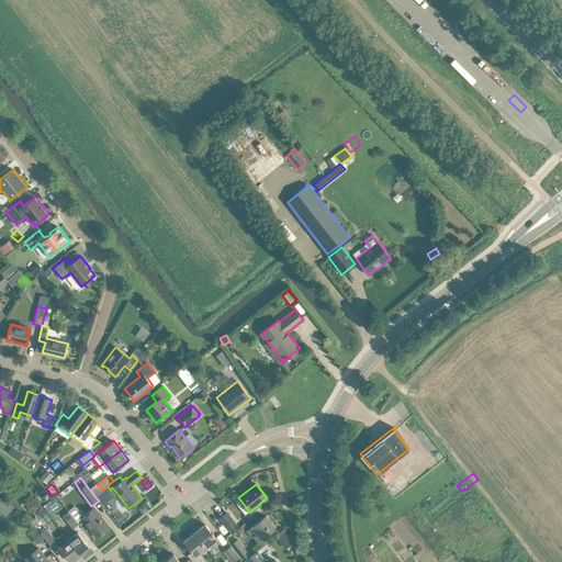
[(103,507),(105,504),(107,502),(110,499),(113,497),(116,497),(110,490),(108,486),(94,496),(99,501),(103,507)]
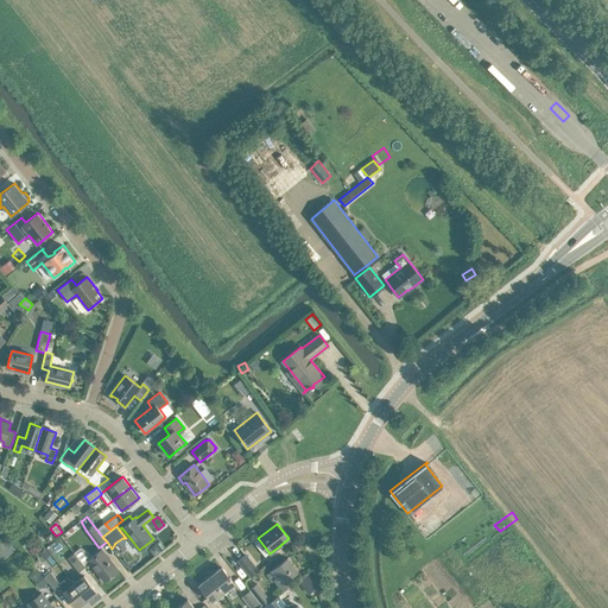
[(248,545),(251,539),(244,534),(240,540),(248,545)]
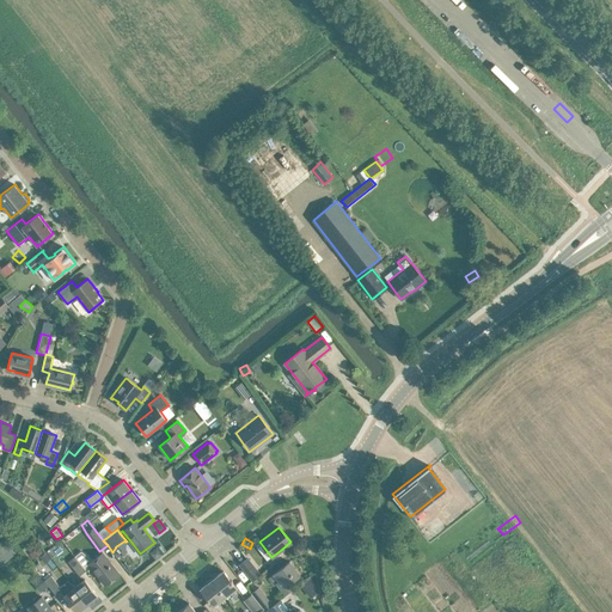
[(4,539),(0,543),(0,567),(16,552),(4,539)]
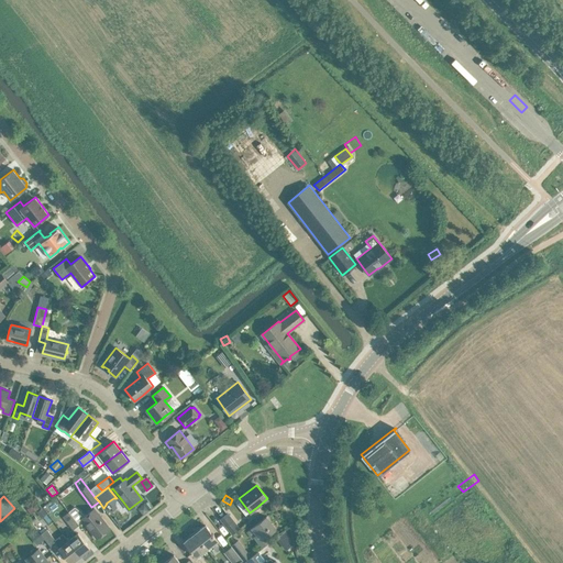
[(55,515),(61,511),(56,504),(51,507),(55,515)]
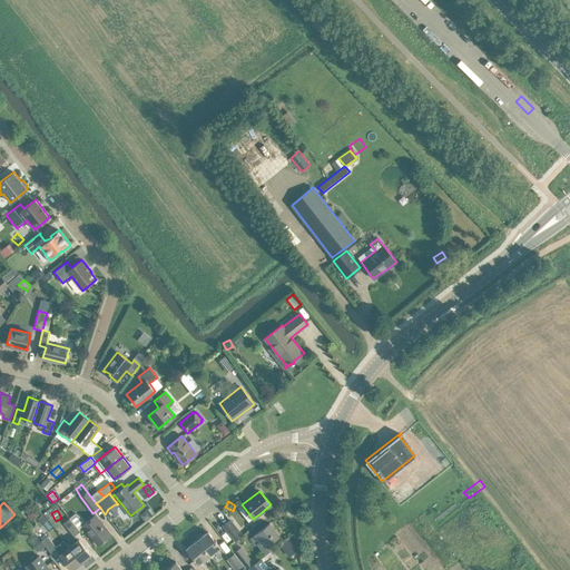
[(238,526),(244,523),(238,510),(233,513),(238,526)]
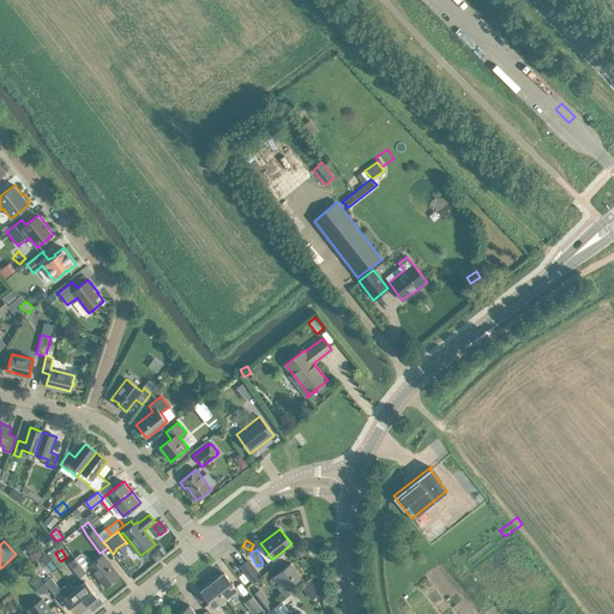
[(82,553),(74,558),(84,570),(89,566),(98,578),(106,588),(120,576),(113,567),(103,554),(94,561),(82,553)]
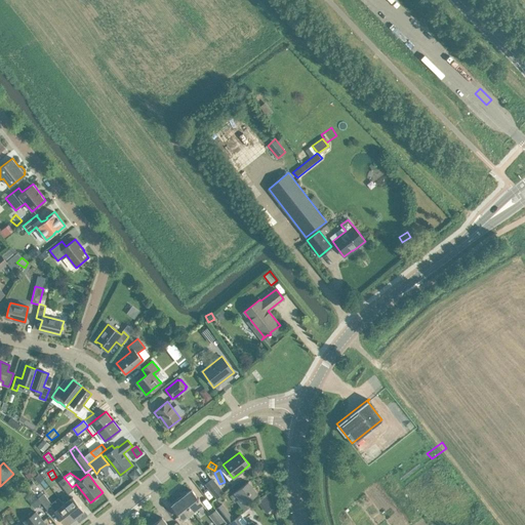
[(38,483),(43,480),(39,474),(34,478),(38,483)]
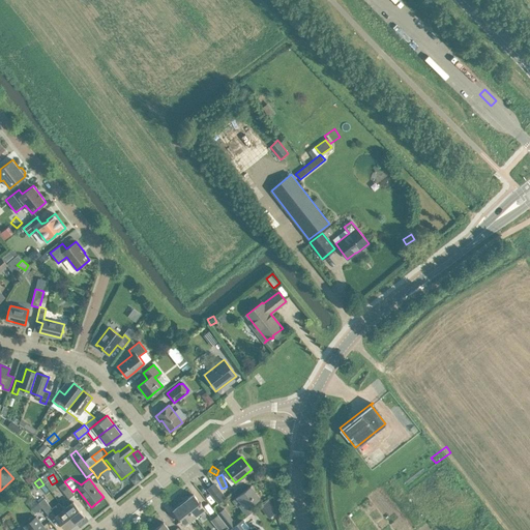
[(61,484),(59,487),(68,498),(74,494),(72,492),(64,481),(61,484)]
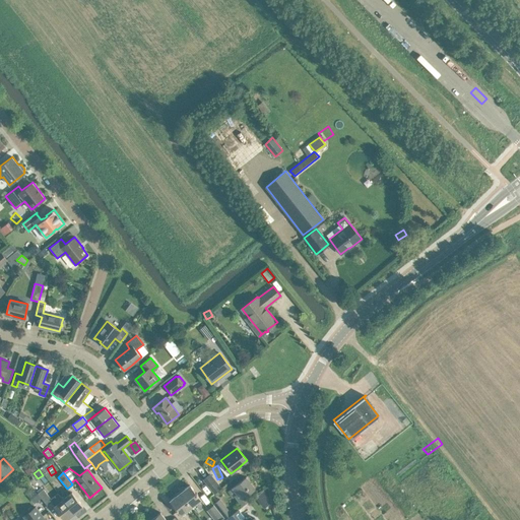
[(214,493),(220,489),(209,474),(203,479),(214,493)]
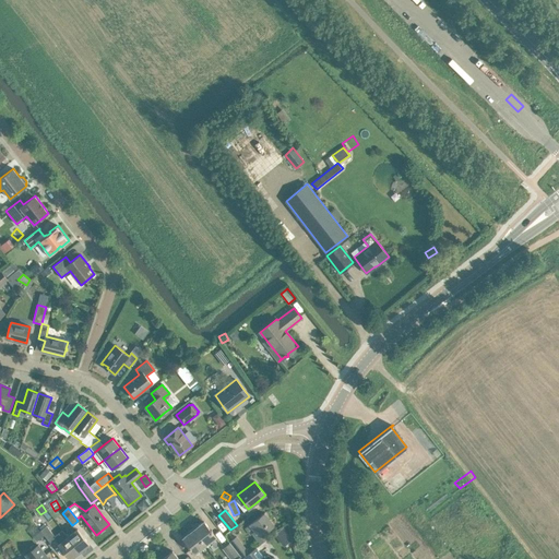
[(260,543),(262,542),(266,537),(263,533),(273,525),(264,512),(249,524),(254,531),(252,533),(260,543)]
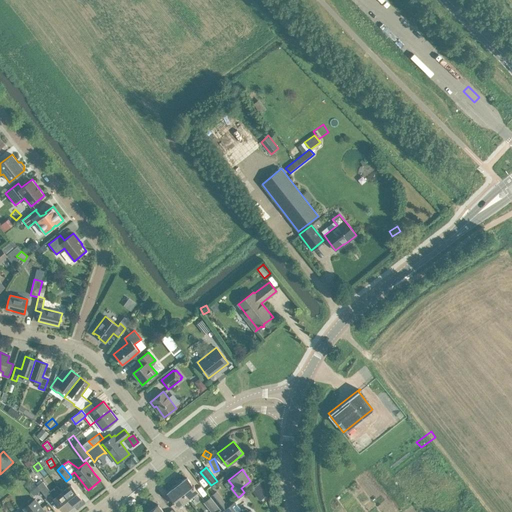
[(47,477),(56,487),(60,483),(52,473),(47,477)]
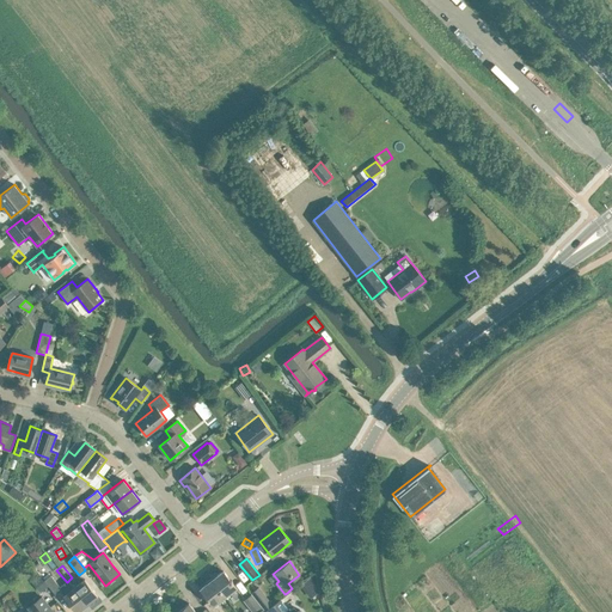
[(238,591),(222,571),(215,576),(210,579),(225,597),(231,592),(233,594),(238,591)]
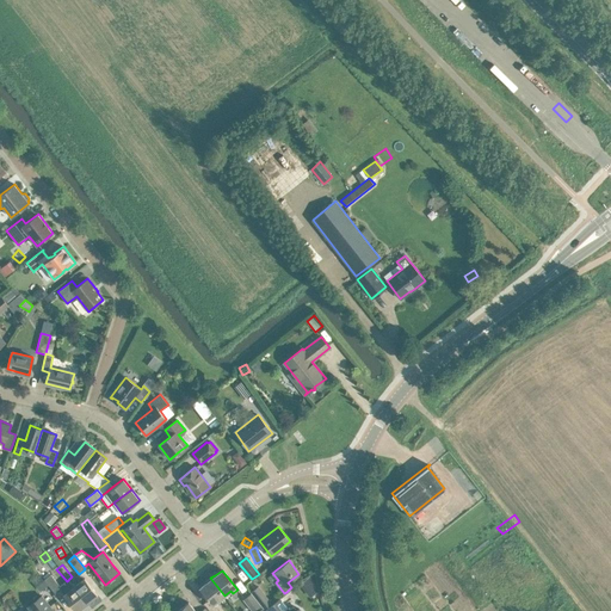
[(55,593),(61,588),(50,574),(44,580),(55,593)]
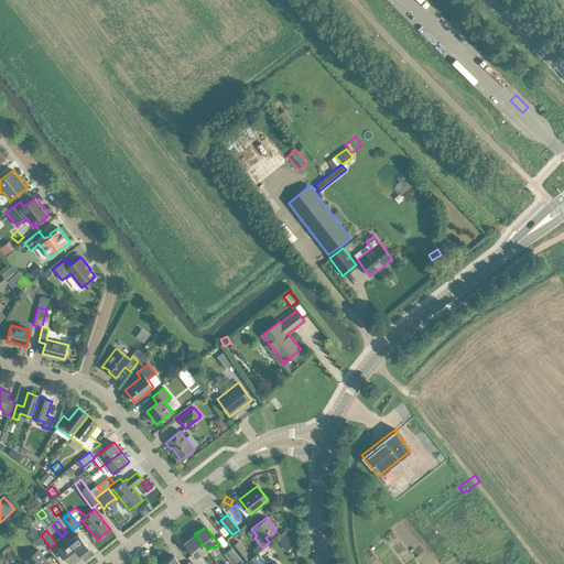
[(36,531),(30,537),(38,545),(44,541),(36,531)]
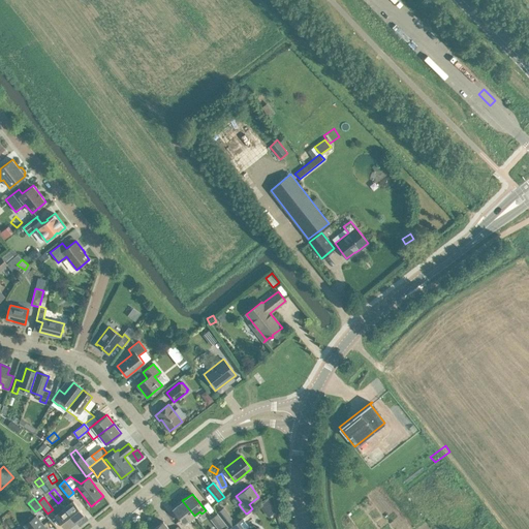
[(186,526),(190,523),(188,520),(194,516),(182,500),(179,503),(179,504),(173,509),(186,526)]
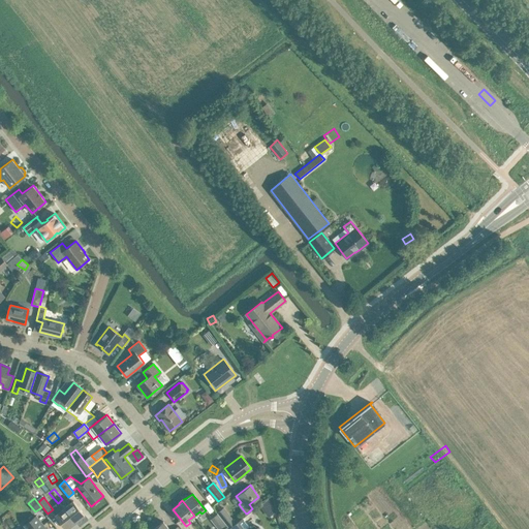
[(74,523),(85,515),(73,501),(64,508),(74,523)]
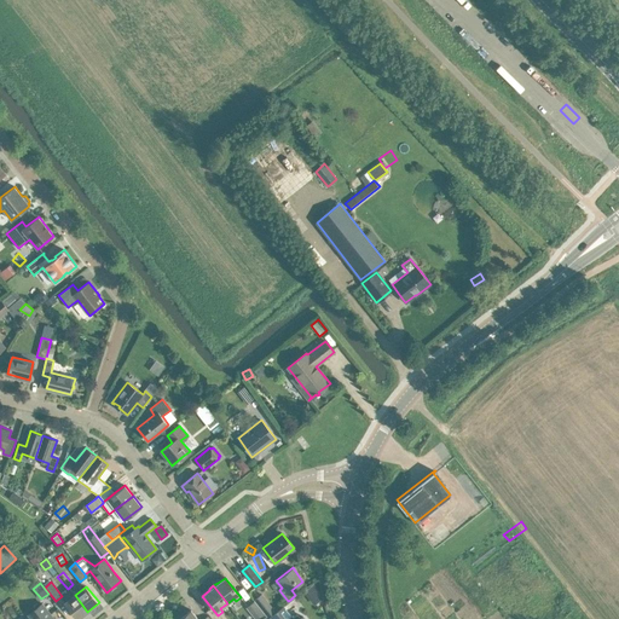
[(276,612),(261,594),(254,600),(254,601),(266,614),(268,618),(277,612),(276,612)]
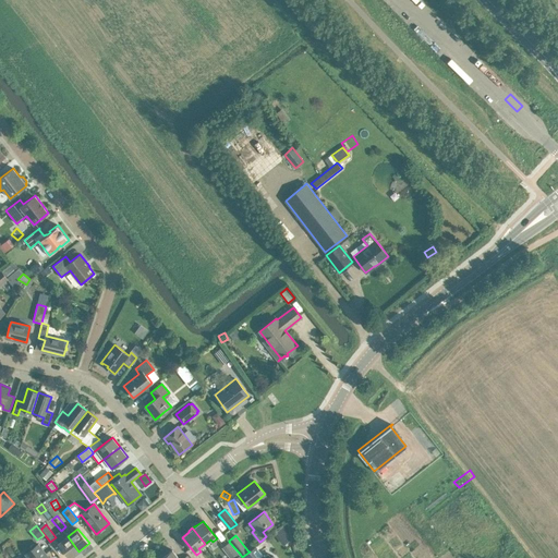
[(69,557),(70,557),(79,552),(68,536),(58,544),(69,557)]
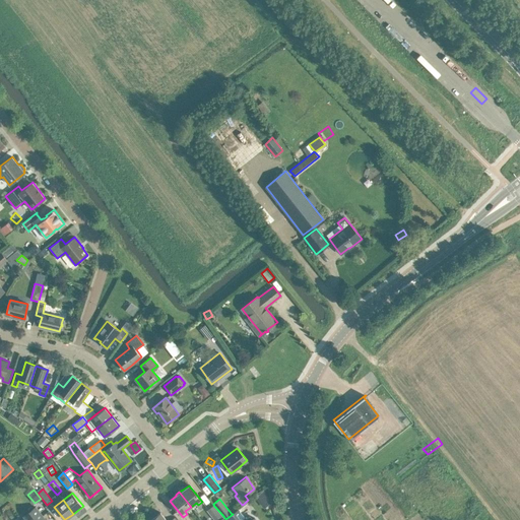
[(214,519),(217,519),(223,516),(213,505),(206,510),(214,519)]
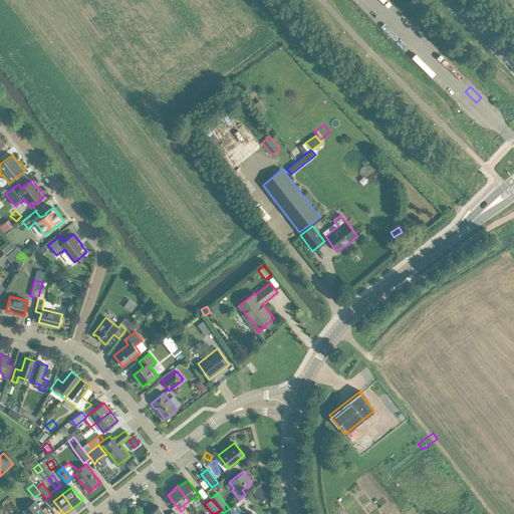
[(44,513),(35,501),(23,510),(25,513),(23,513),(44,513)]
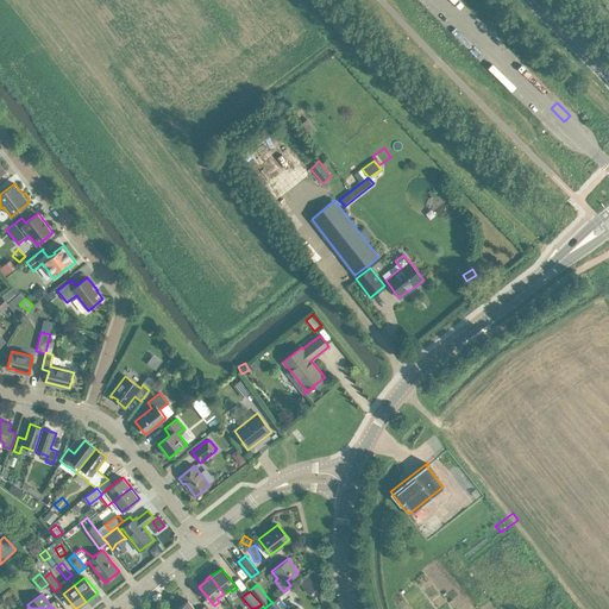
[(288,608),(278,596),(271,602),(272,602),(264,608),(300,608),(297,607),(295,608),(293,604),(288,608)]
